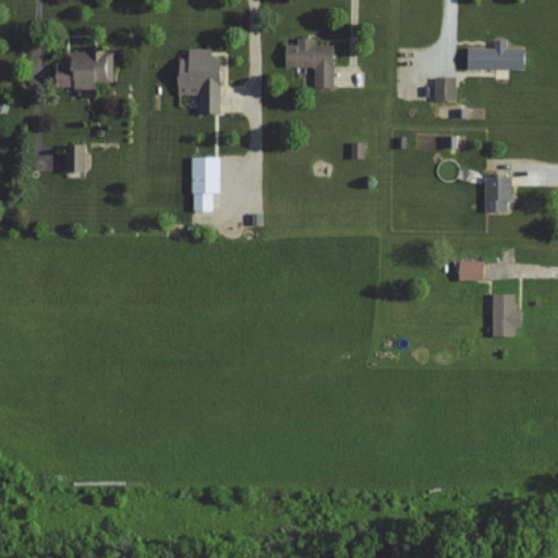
[(336,46),(314,46),(314,39),(298,39),(298,46),(287,45),(287,68),(316,68),(315,87),(336,87),(336,46)]
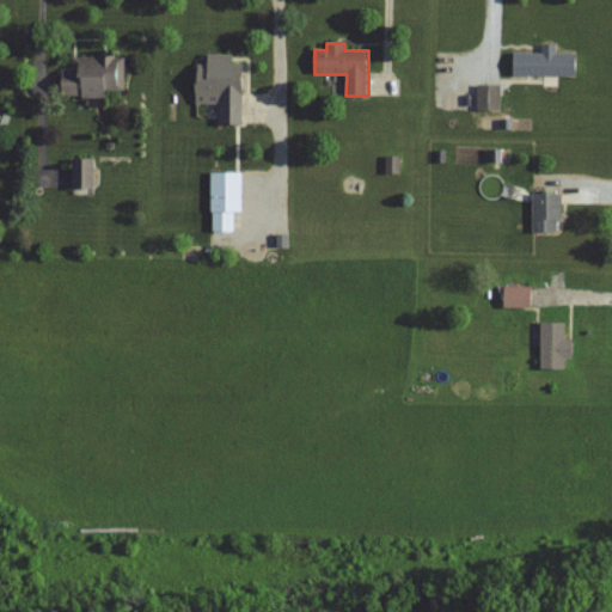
[(544,54),(514,54),(514,77),(576,77),(576,54),(557,54),(557,46),(544,46),(544,54)]
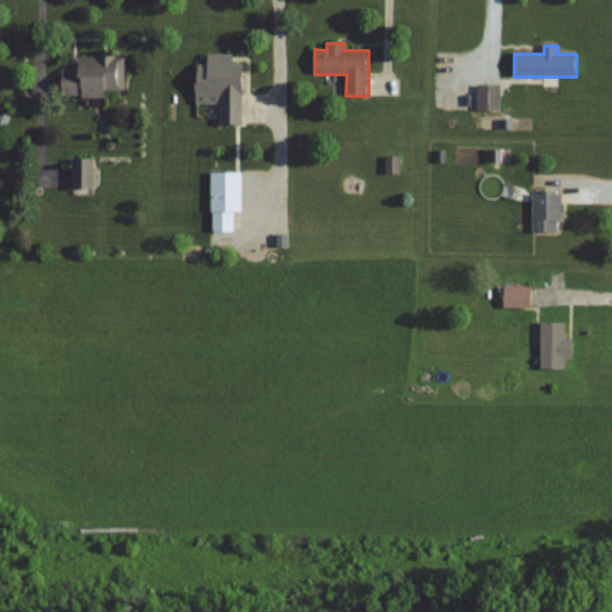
[(199,65),(197,104),(220,104),(219,124),(244,124),(245,65),(236,65),(236,55),(209,54),(209,65),(199,65)]
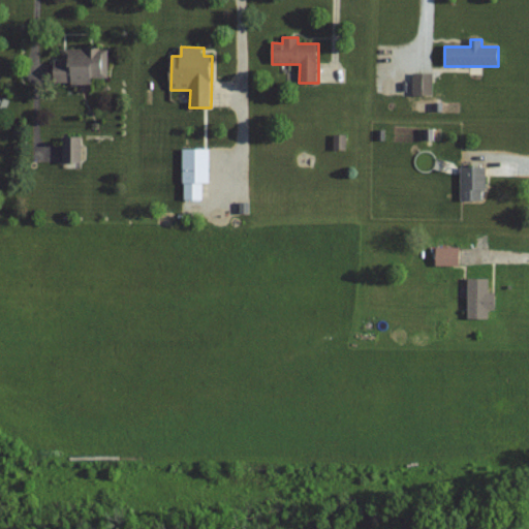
[(55,61),(55,84),(93,84),(93,80),(109,80),(109,49),(63,49),(63,61),(55,61)]
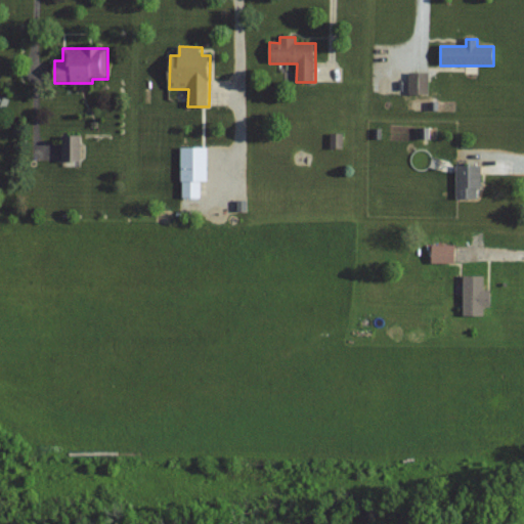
[(81,136),(62,136),(62,163),(81,163),(81,136)]
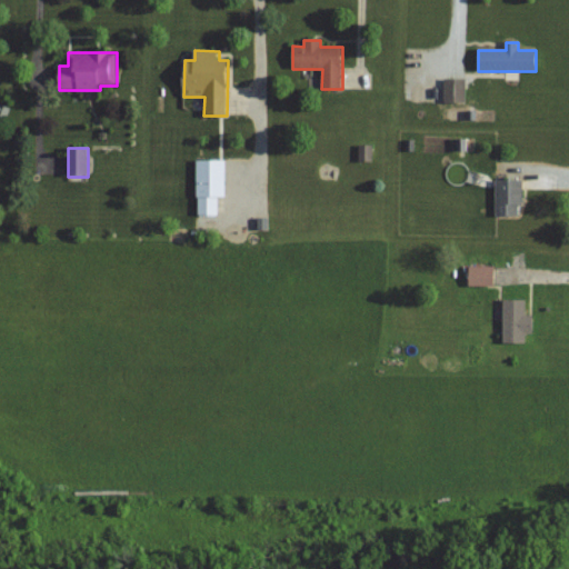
[(226,198),(226,160),(197,160),(198,215),(220,215),(219,198),(226,198)]
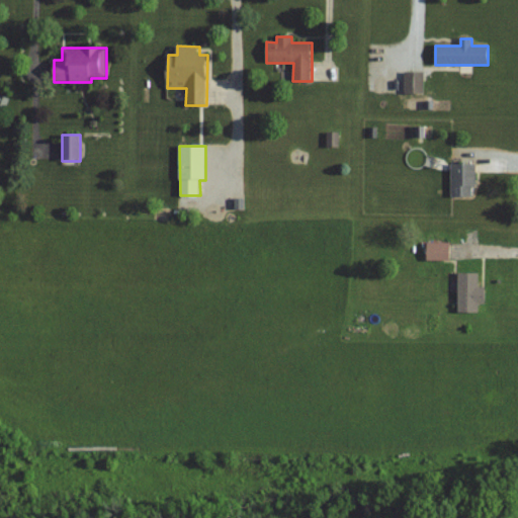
[(451,196),(476,196),(476,164),(451,164),(451,196)]
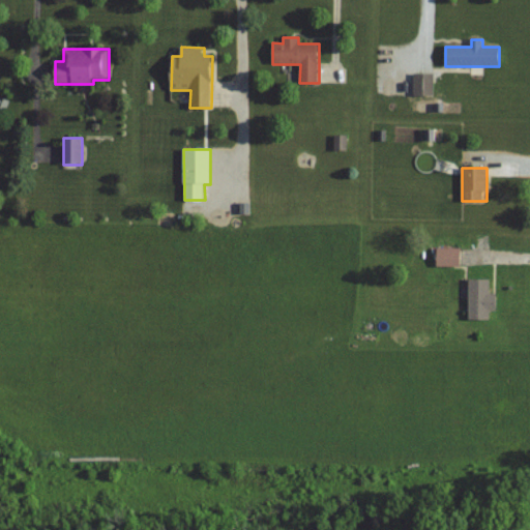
[(461,248),(437,248),(437,267),(461,267),(461,248)]
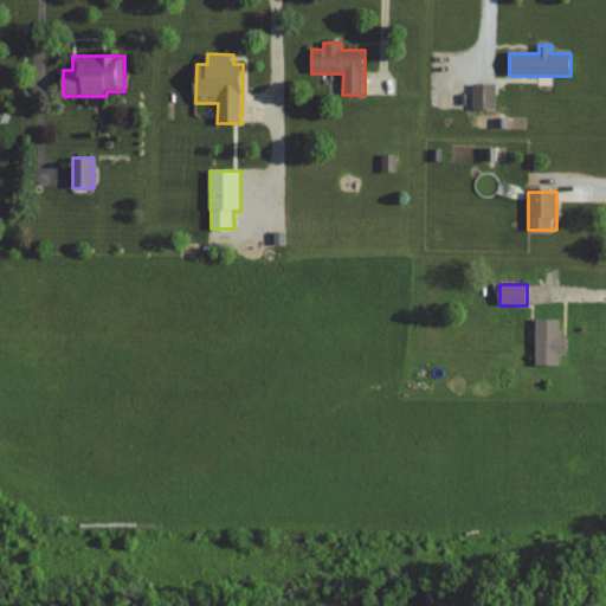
[(568,335),(561,335),(561,320),(536,320),(536,363),(568,363),(568,335)]
